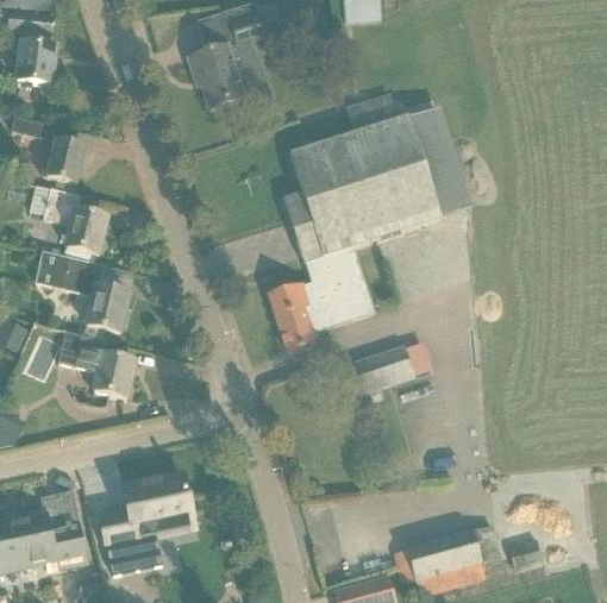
[(0,0),(0,13),(6,17),(13,0),(0,0)]
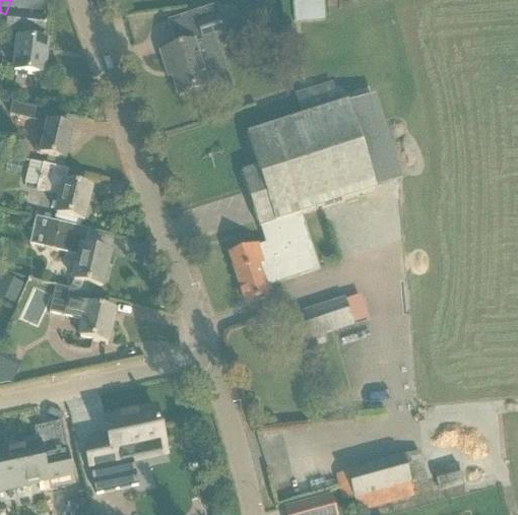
[(323,16),(323,0),(294,0),(294,15),(323,16)]
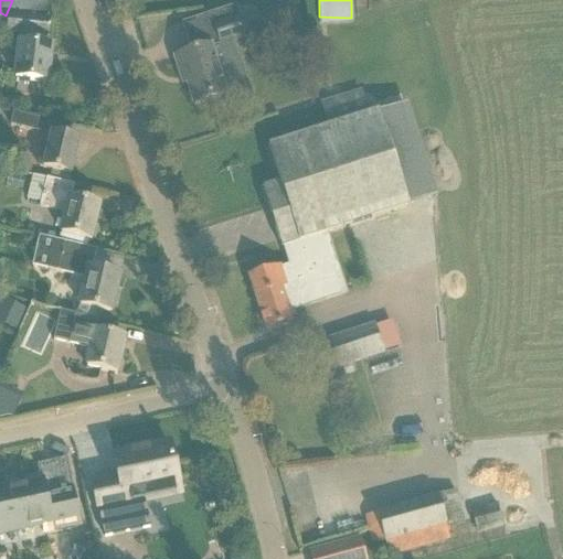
[(256,8),(215,22),(221,40),(222,41),(233,36),(263,27),(256,8)]
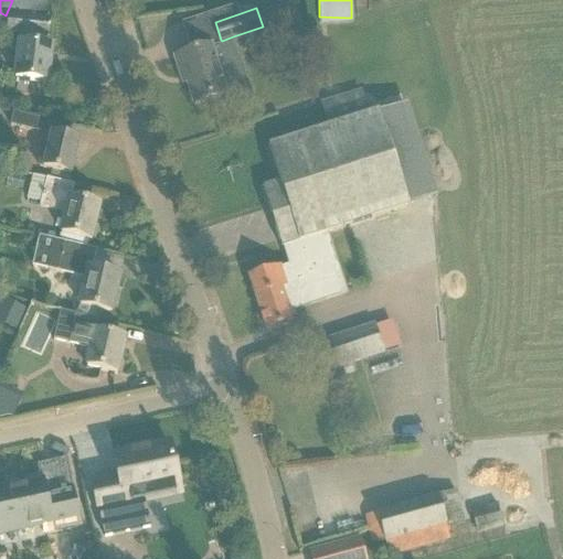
[(18,75),(50,78),(54,43),(40,42),(41,31),(50,32),(52,17),(10,12),(8,28),(23,29),(18,75)]
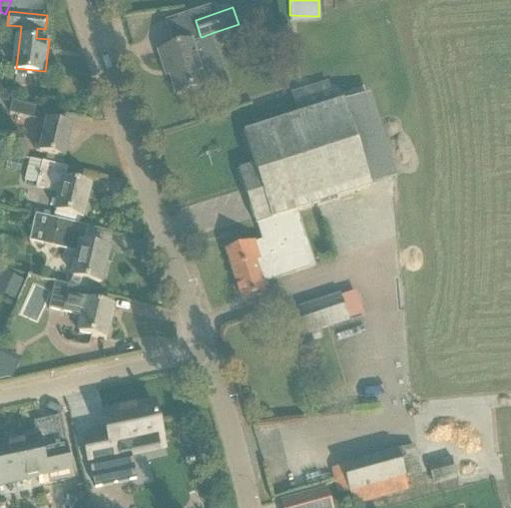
[(179,43),(160,49),(165,65),(168,73),(171,72),(177,92),(196,86),(206,83),(203,72),(222,66),(211,33),(201,37),(200,36),(192,38),(179,43)]
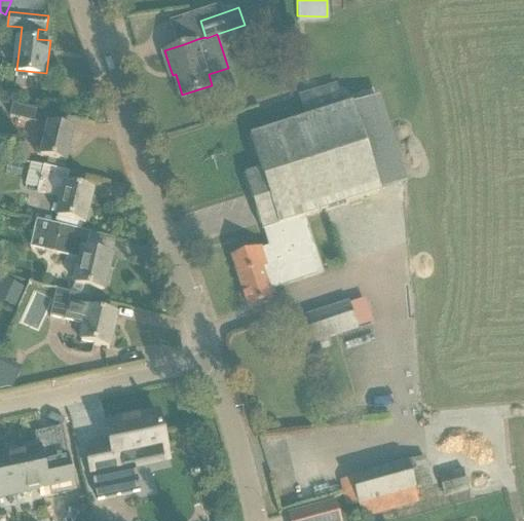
[(300,91),(306,113),(344,102),(338,80),(300,91)]
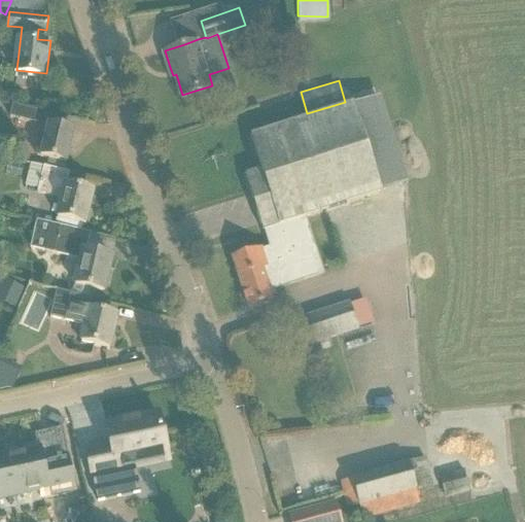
[(11,112),(35,118),(37,107),(13,101),(11,112)]
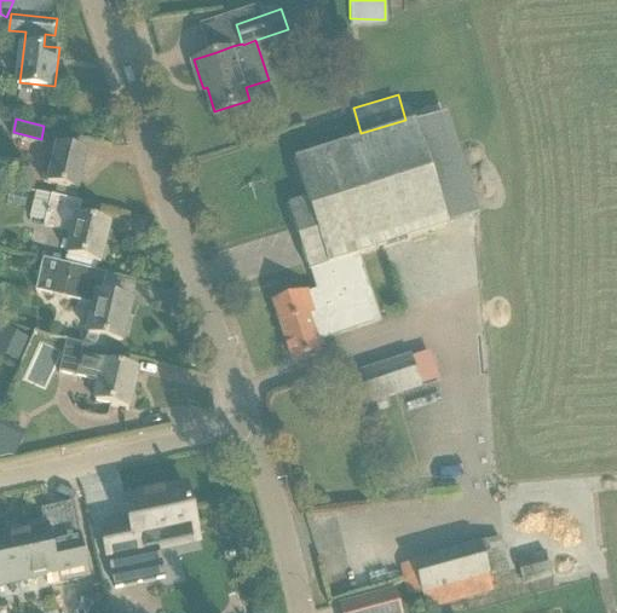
[(275,300),(294,359),(322,351),(318,336),(351,327),(345,310),(369,301),(355,254),(450,224),(416,119),(297,157),(309,197),(289,203),(310,269),(311,267),(318,287),(275,300)]
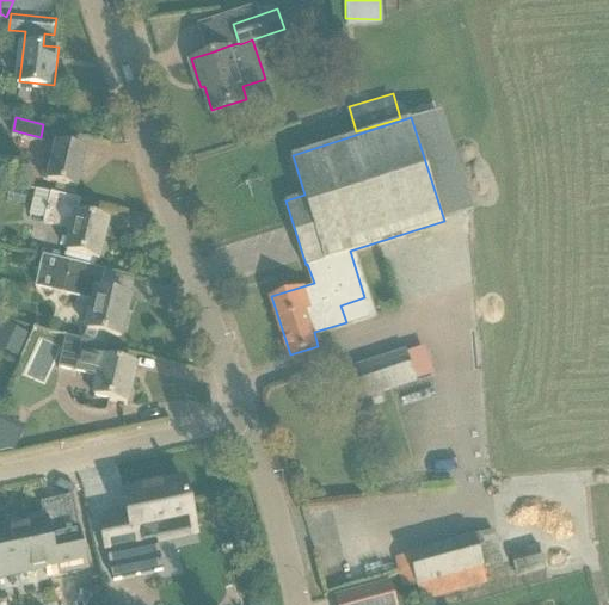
[(43,177),(56,179),(79,185),(87,148),(56,141),(53,159),(48,158),(43,177)]
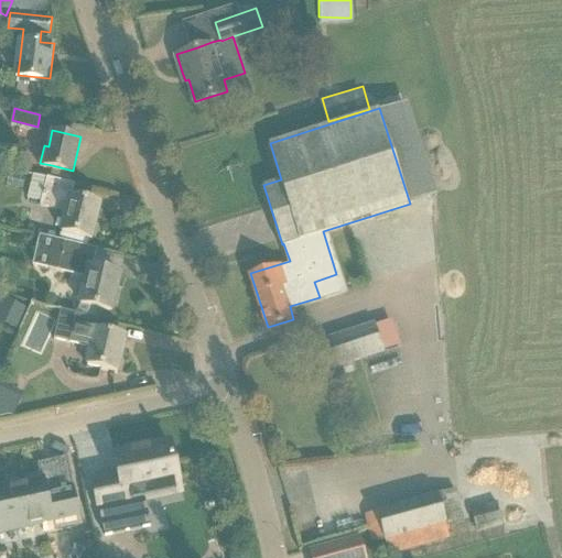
[(63,230),(71,232),(93,237),(100,203),(73,196),(76,181),(47,174),(41,201),(67,208),(63,230)]
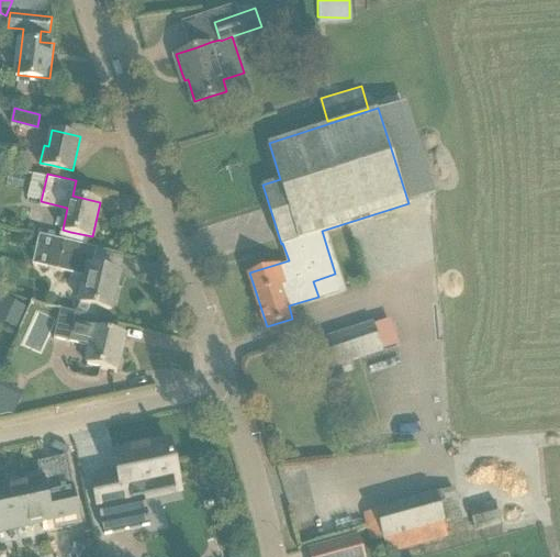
[(81,301),(91,303),(112,309),(121,273),(93,266),(98,245),(41,232),(33,260),(88,274),(81,301)]
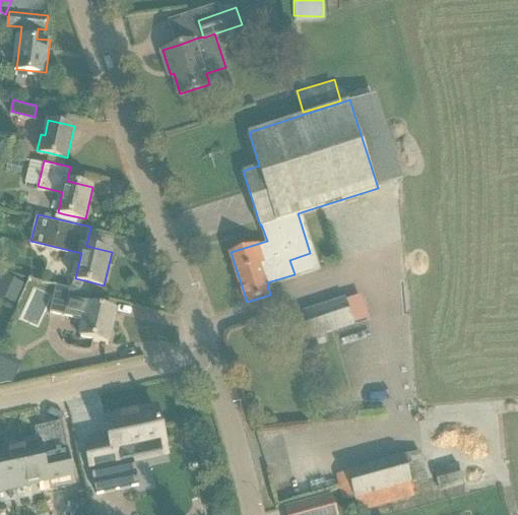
[(117,309),(89,303),(92,292),(57,282),(51,310),(85,318),(81,334),(109,341),(117,309)]
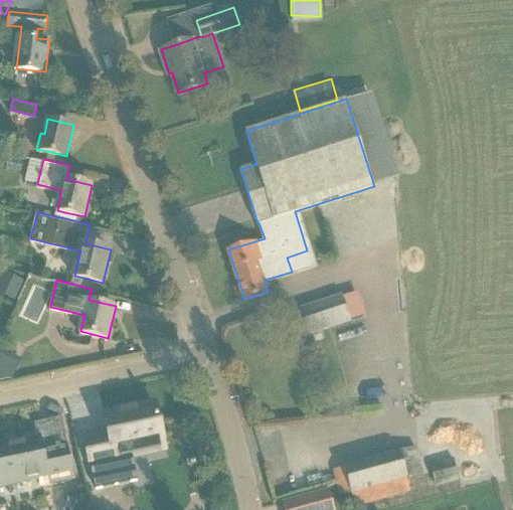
[(294,309),(302,333),(352,317),(343,292),(294,309)]
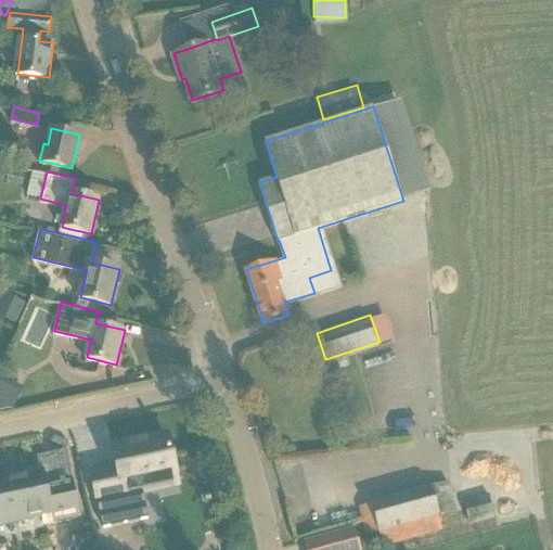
[(93,472),(105,524),(149,514),(143,487),(178,480),(168,434),(114,446),(118,465),(93,472)]
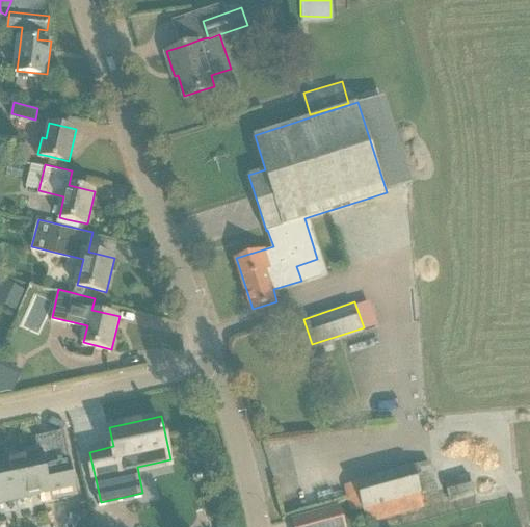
[(0,458),(0,501),(49,491),(50,496),(77,491),(69,452),(44,457),(43,450),(0,458)]
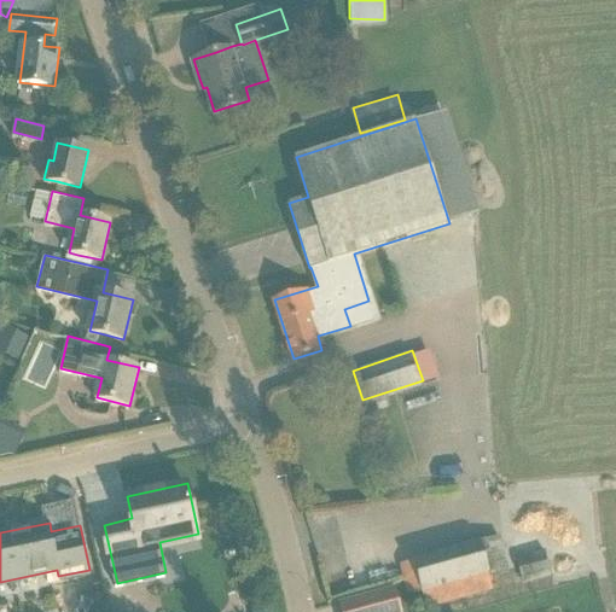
[(500,535),(402,560),(410,593),(423,589),(426,604),(493,586),(487,563),(507,558),(500,535)]
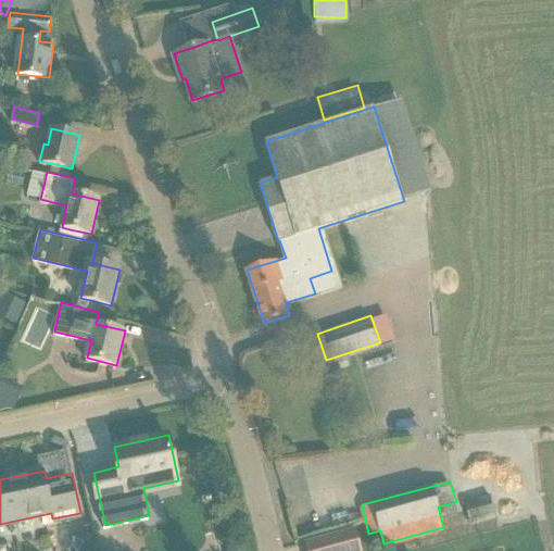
[(362,550),(355,527),(330,534),(335,550),(362,550)]
